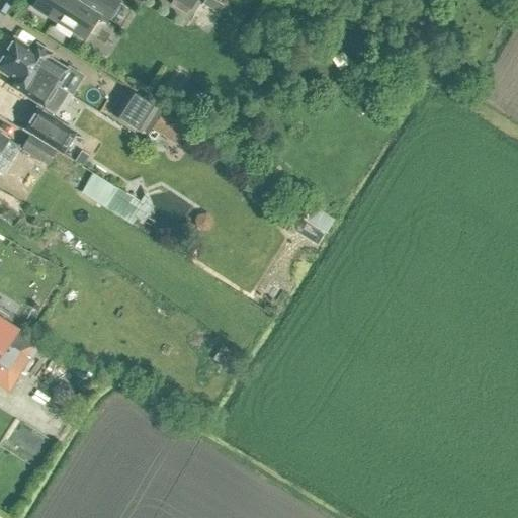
[(56,29),(68,37),(71,32),(72,33),(84,40),(98,18),(106,23),(120,2),(115,0),(36,0),(32,8),(59,24),(56,29)]
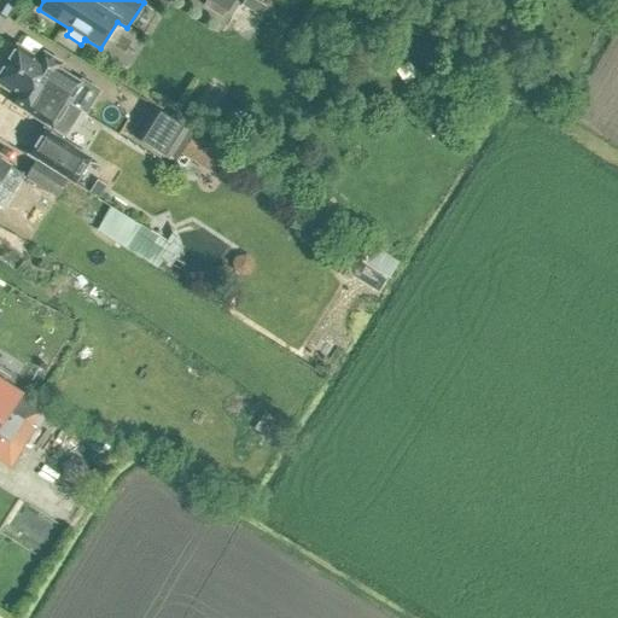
[(209,0),(227,11),(233,0),(209,0)]
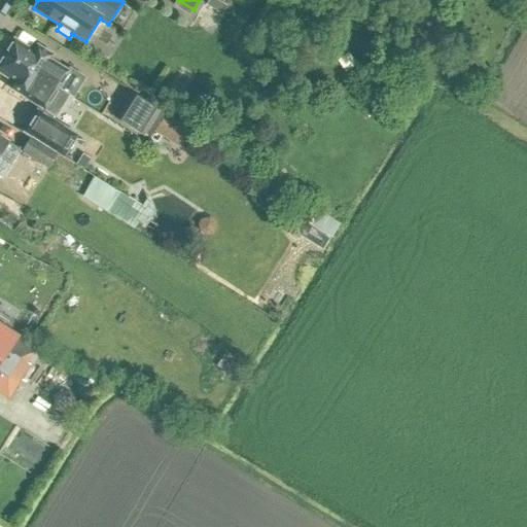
[(219,0),(208,0),(207,4),(222,13),(227,5),(219,0)]
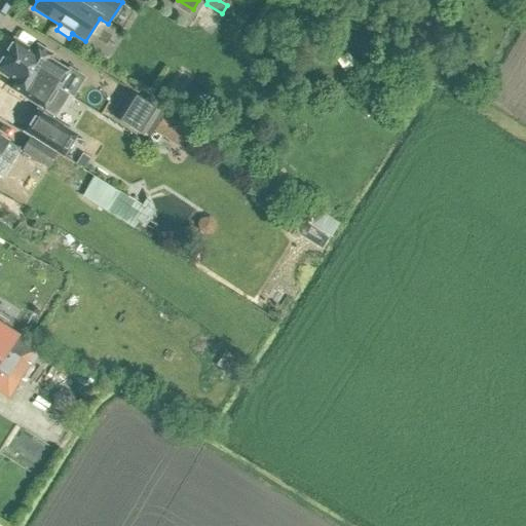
[(3,53),(54,86),(66,69),(52,60),(55,54),(37,43),(33,48),(13,36),(9,43),(7,44),(6,48),(3,53)]
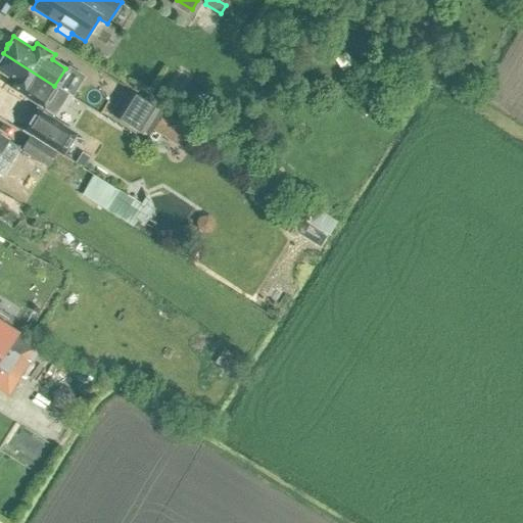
[(54,87),(54,86),(3,53),(0,56),(0,73),(13,82),(9,87),(55,116),(68,95),(54,87)]
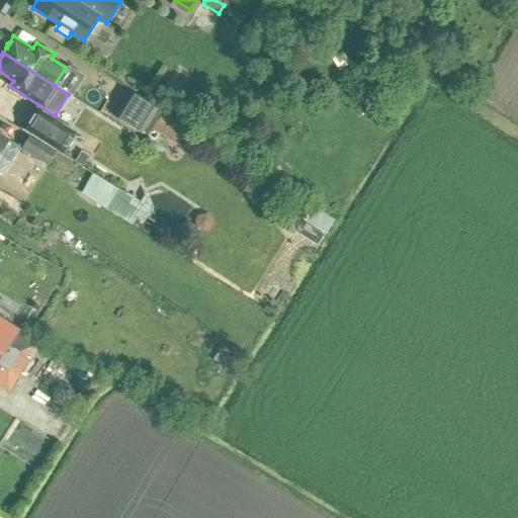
[(66,66),(65,68),(54,85),(54,86),(68,94),(71,96),(83,77),(66,66)]
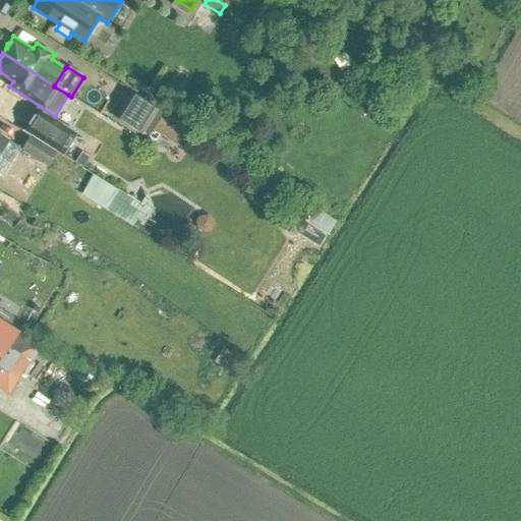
[(115,122),(138,136),(153,112),(130,98),(115,122)]
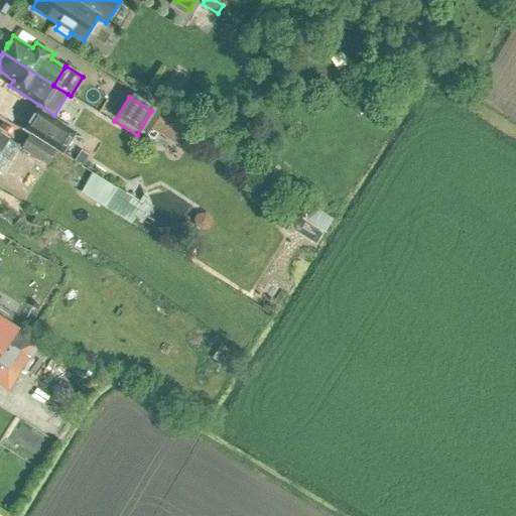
[(60,156),(75,134),(34,108),(20,130),(60,156)]
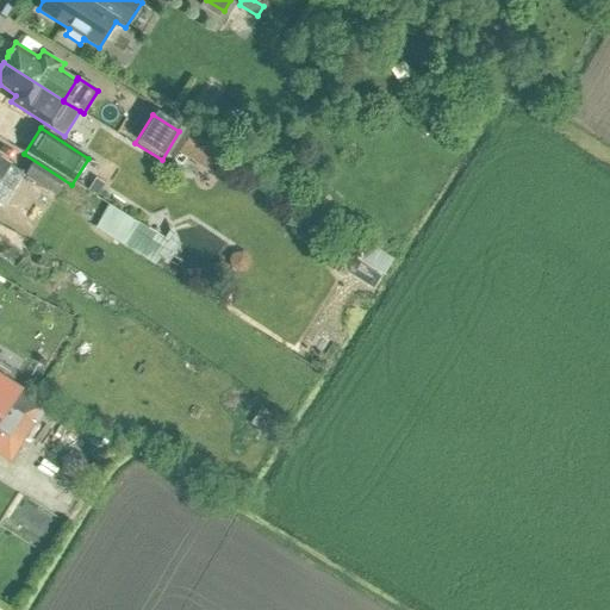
[(188,135),(176,153),(201,168),(213,150),(188,135)]
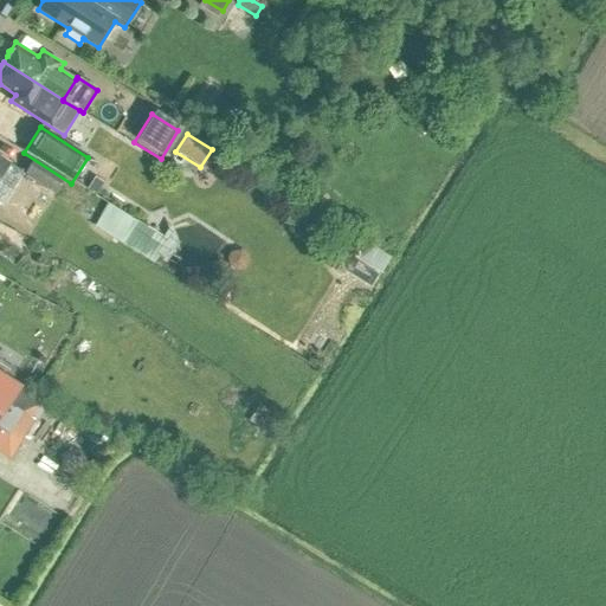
[(0,158),(0,205),(2,206),(21,175),(8,167),(10,165),(0,158)]
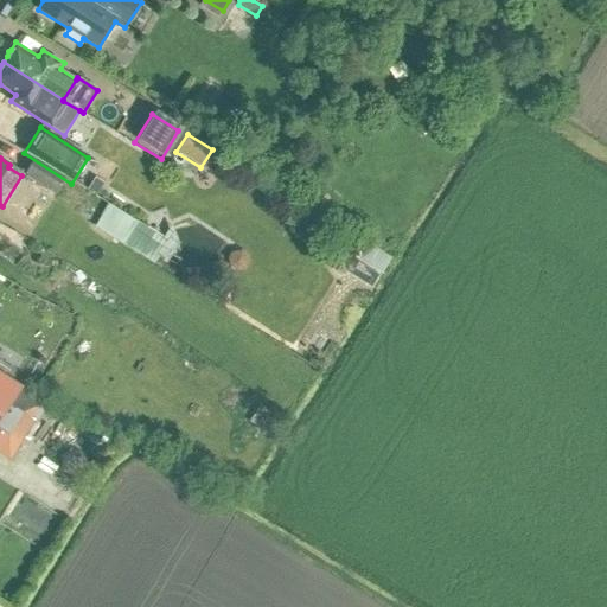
[(23,177),(55,197),(64,181),(32,161),(23,177)]
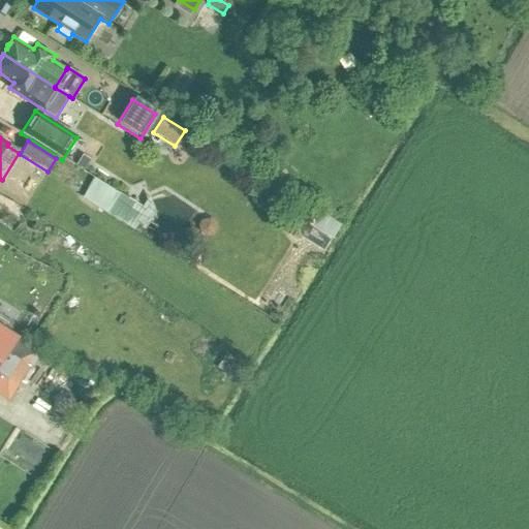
[(83,154),(75,165),(83,169),(84,170),(91,159),(83,154)]
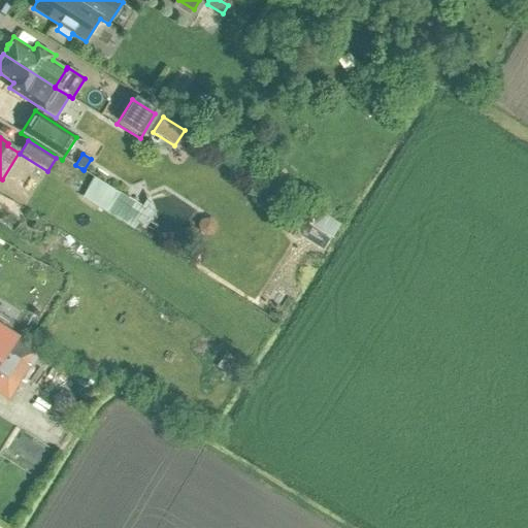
[(119,192),(106,212),(134,230),(137,224),(147,209),(119,192)]
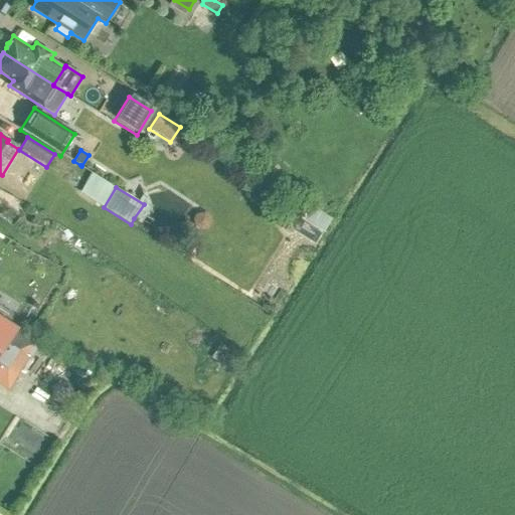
[(273,228),(293,237),(298,224),(279,215),(273,228)]
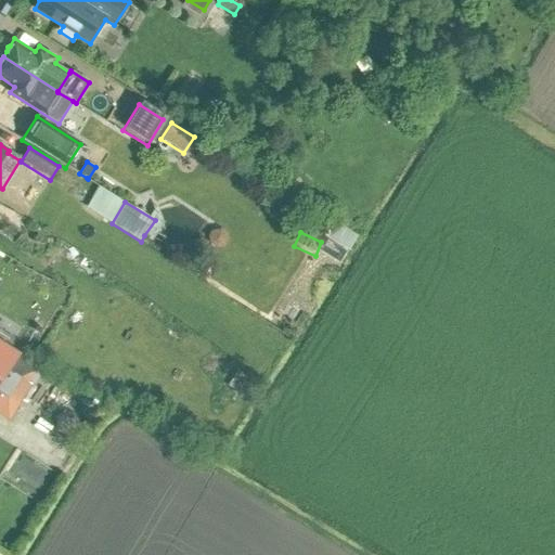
[(0,392),(5,396),(20,374),(9,366),(18,351),(0,339),(0,392)]
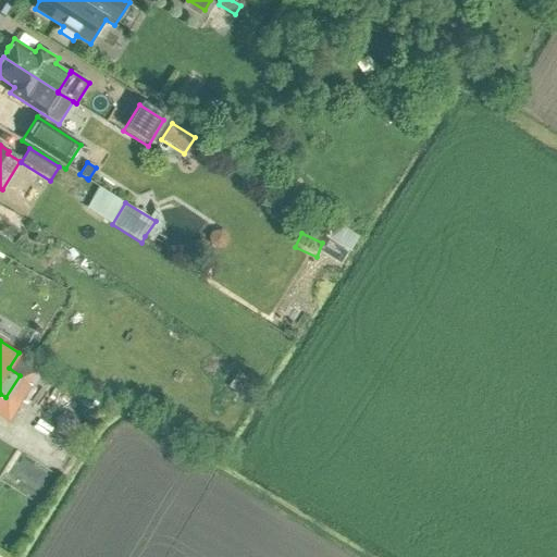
[(249,401),(257,387),(237,375),(229,390),(249,401)]
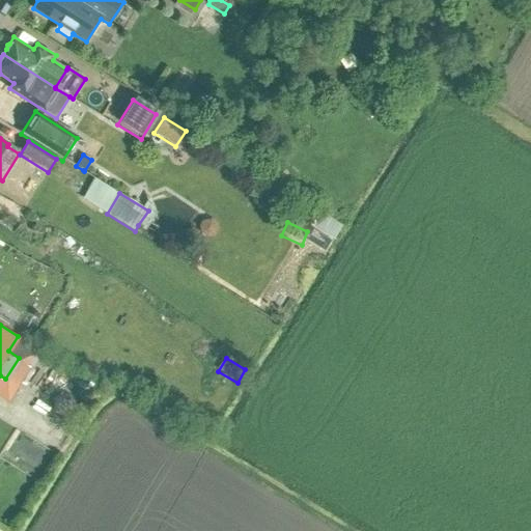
[(191,360),(185,369),(197,379),(204,369),(191,360)]
